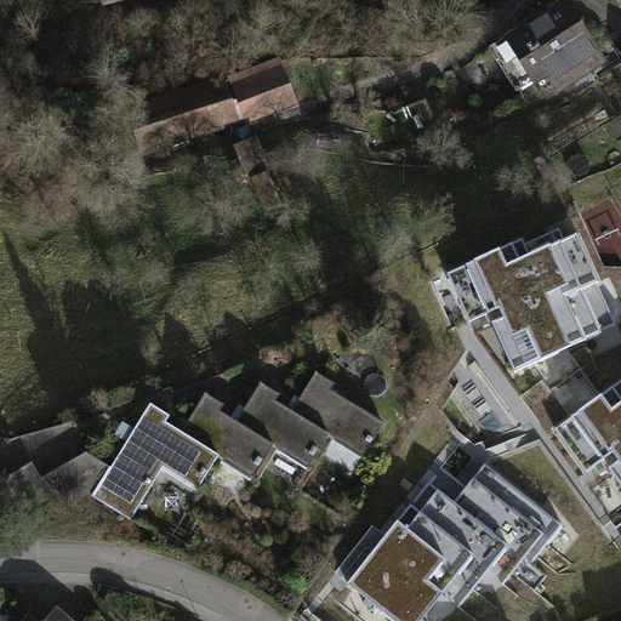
[(609,66),(567,0),(562,0),(502,38),(505,43),(491,51),(518,92),(531,84),(535,90),(548,81),(559,97),(609,66)]
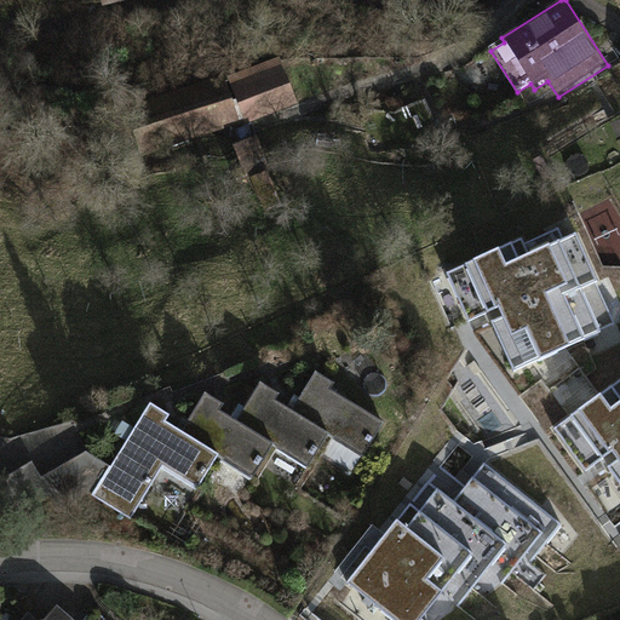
[(225,78),(126,108),(141,158),(245,122),(246,126),(299,105),(280,59),(225,78)]
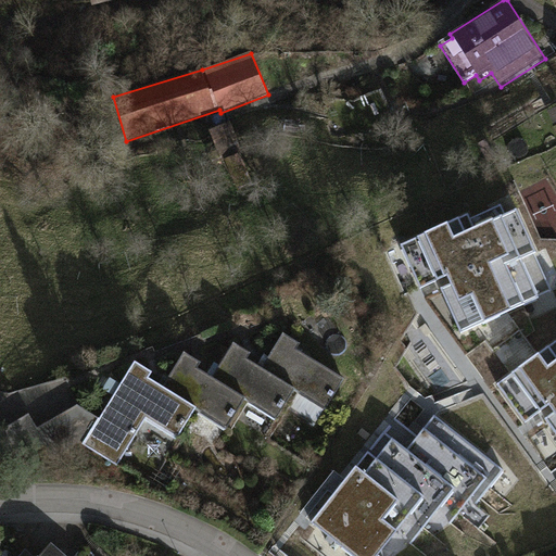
[(255,185),(229,123),(209,131),(222,162),(226,160),(240,191),(255,185)]
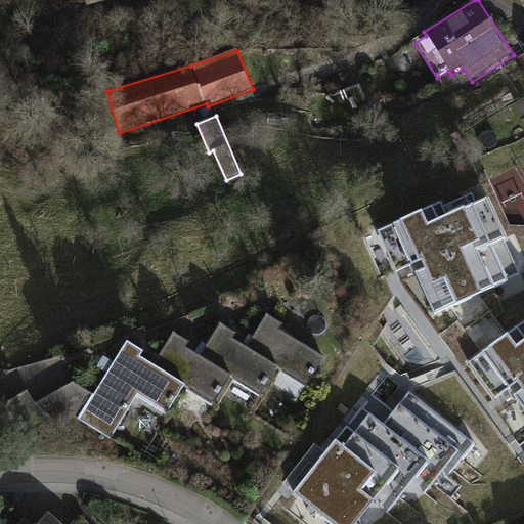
[(441,202),(376,232),(396,276),(422,264),(425,271),(417,275),(435,316),(510,282),(492,246),(506,238),(487,198),(448,216),(441,202)]
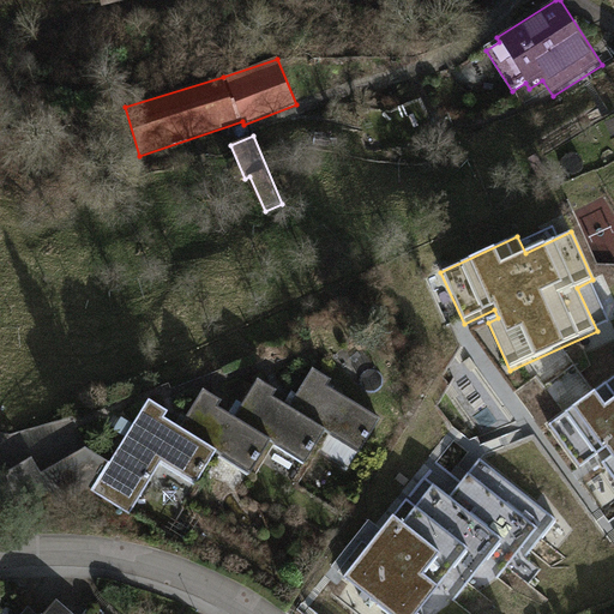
[(330,383),(312,372),(290,408),(275,397),(277,393),(257,380),(234,417),(220,409),(223,402),(203,390),(179,427),(167,420),(170,414),(148,399),(108,463),(91,492),(130,515),(161,464),(196,486),(216,453),(250,474),(270,441),(304,463),(324,431),(359,452),(378,420),(326,389),(330,383)]
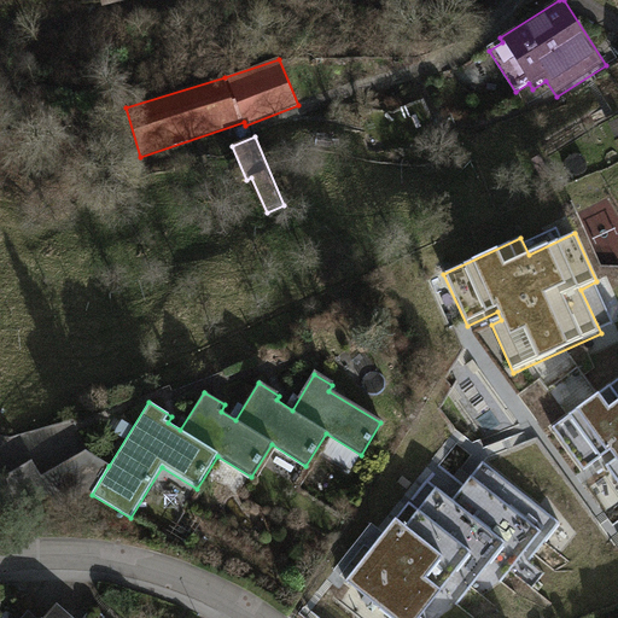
[(617,379),(551,427),(584,474),(611,455),(617,462),(607,468),(617,483),(617,379)]
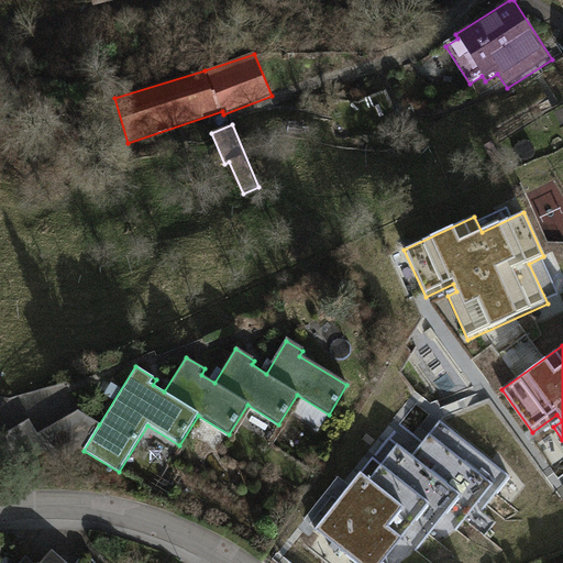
[(84,451),(99,424),(78,411),(37,434),(30,420),(2,435),(0,432),(0,465),(10,461),(15,471),(44,454),(53,468),(84,451)]
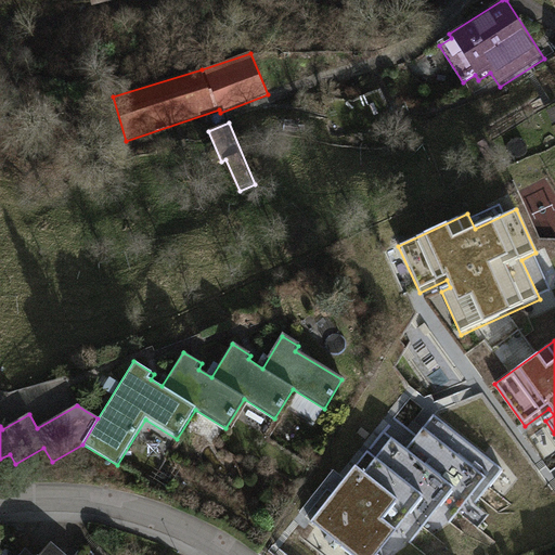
[(386,433),(312,524),(351,554),(379,554),(397,533),(411,544),(438,510),(452,521),(468,502),(476,507),(504,472),(436,416),(408,451),(386,433)]
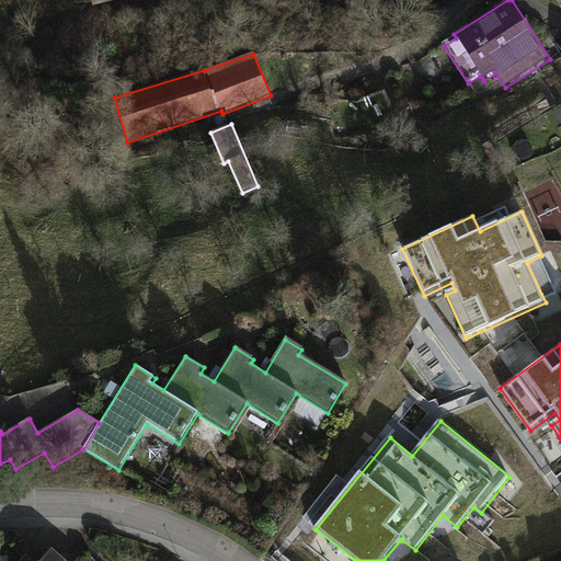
[(66,560),(55,551),(46,560),(33,560),(27,557),(23,560),(66,560)]
